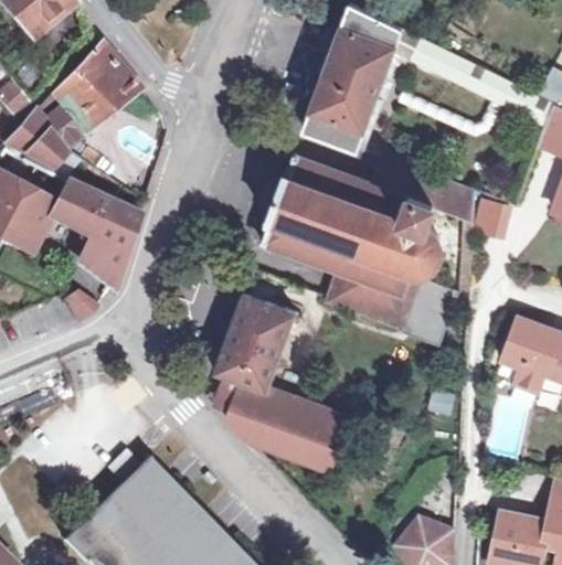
[(0,0),(28,35),(71,0),(0,0)]
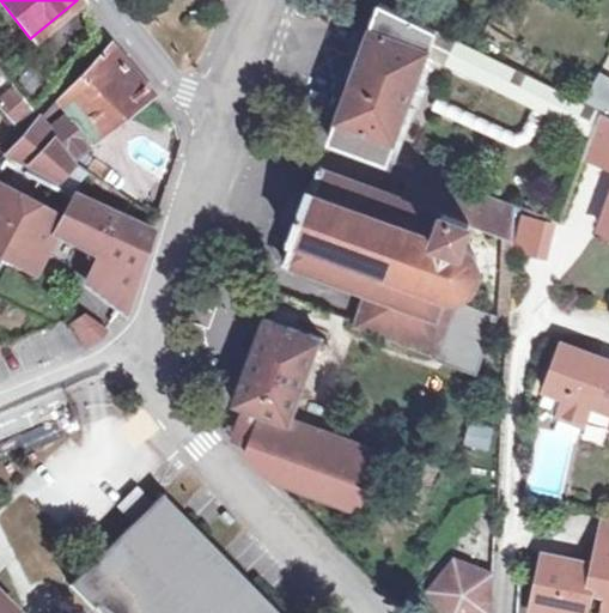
[(425,55),(433,30),(377,4),(326,138),(385,161),(406,107),(408,107),(418,83),(414,82),(425,55)]
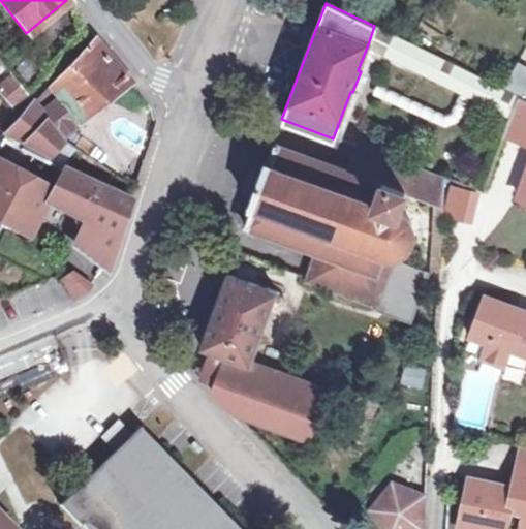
[(393,35),(374,26),(367,48),(382,56),(393,35)]
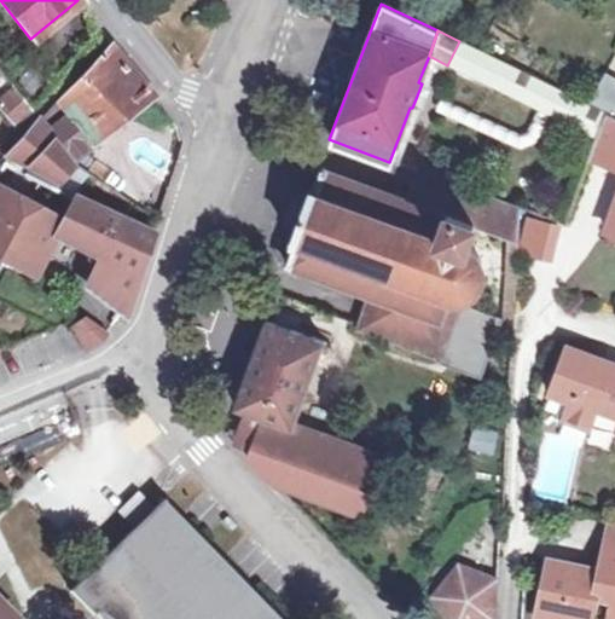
[(477,50),(459,41),(447,65),(479,81),(483,73),(500,81),(497,90),(512,98),(524,73),(477,50)]
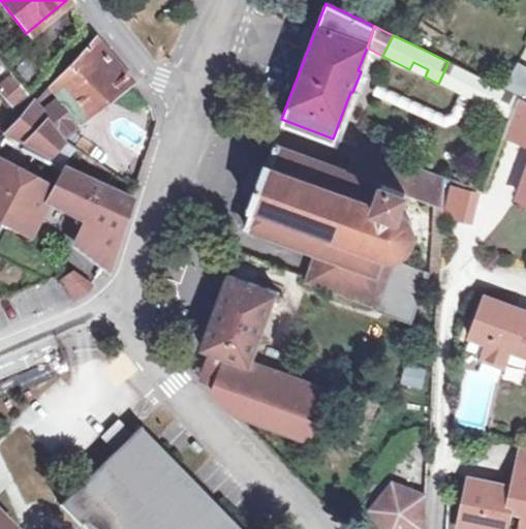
[(5,133),(22,143),(51,159),(61,146),(42,122),(44,119),(61,142),(82,126),(78,121),(128,83),(93,39),(28,106),(5,131),(5,133)]
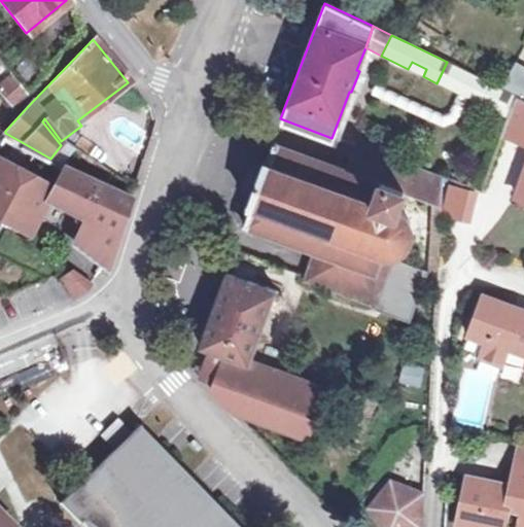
[(25,94),(44,73),(27,58),(10,75),(0,86),(0,93),(11,105),(24,93),(25,94)]
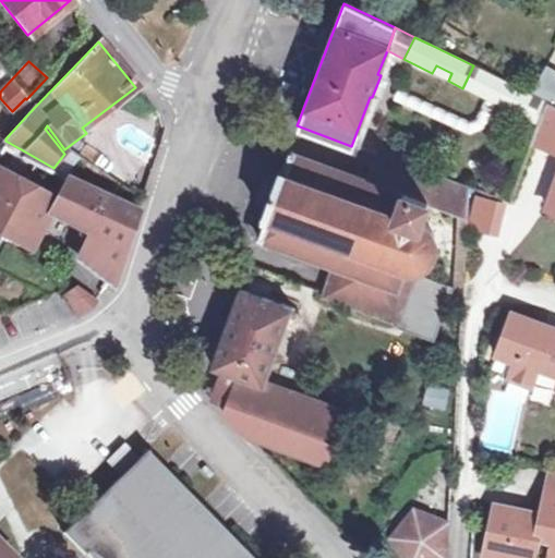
[(436,65),(432,73),(448,81),(451,73),(436,65)]
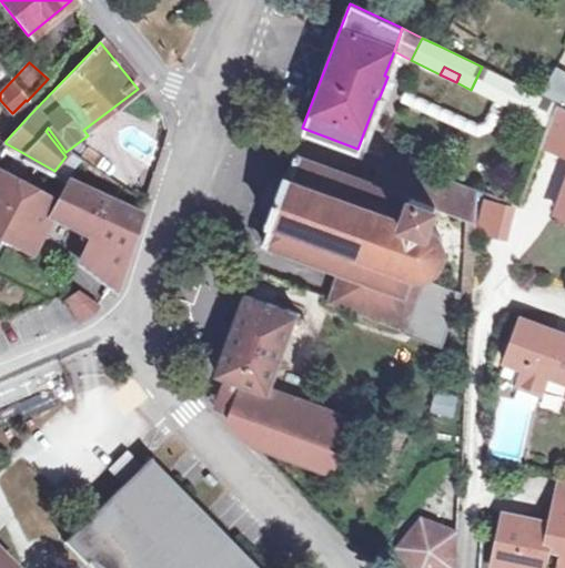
[(540,95),(482,67),(471,90),(546,127),(554,103),(547,100),(540,95)]
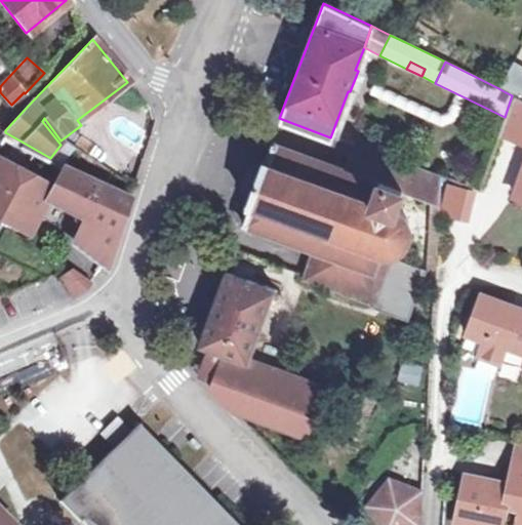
[(512,64),(498,88),(506,92),(512,95),(521,99),(521,68),(520,68),(512,64)]
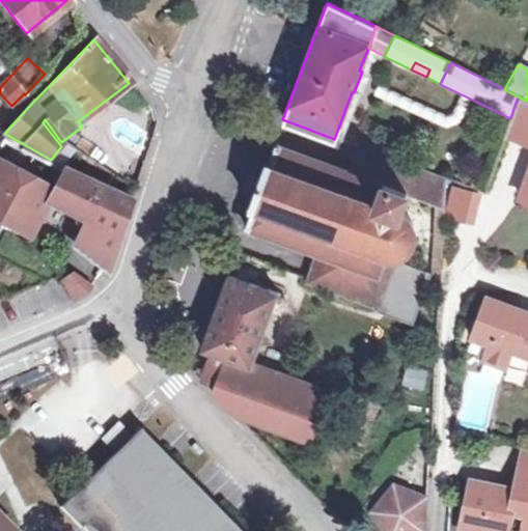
[(0,87),(10,76),(4,68),(0,72),(0,87)]
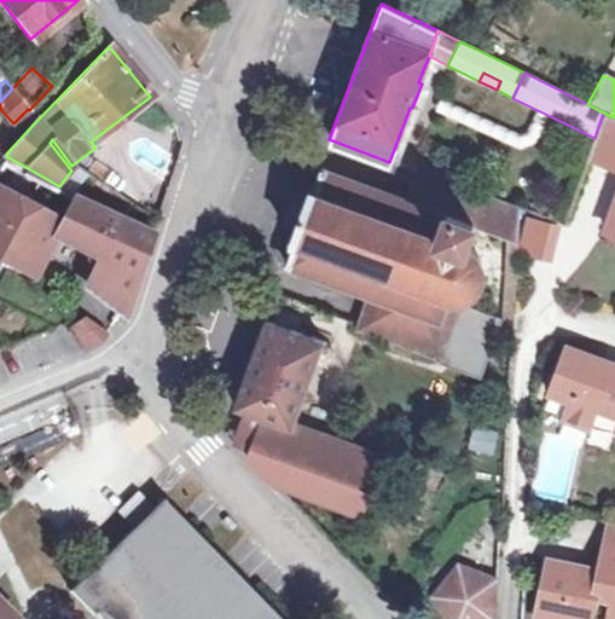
[(614,117),(603,113),(595,138),(592,143),(587,158),(614,167),(614,214),(609,232),(614,233),(614,117)]
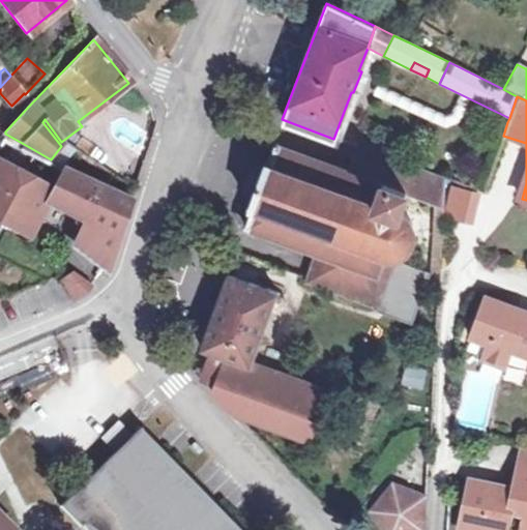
[(362,133),(358,146),(385,155),(389,142),(362,133)]
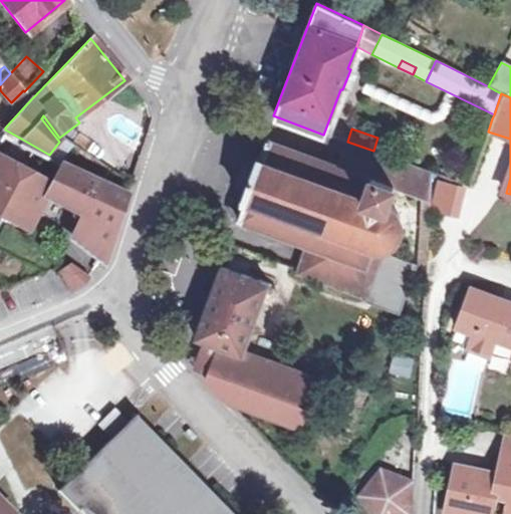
[(45,159),(17,144),(1,136),(0,138),(0,209),(29,225),(31,226),(48,193),(81,216),(77,223),(90,228),(78,245),(100,261),(107,262),(128,195),(61,166),(53,163),(50,161),(45,159)]
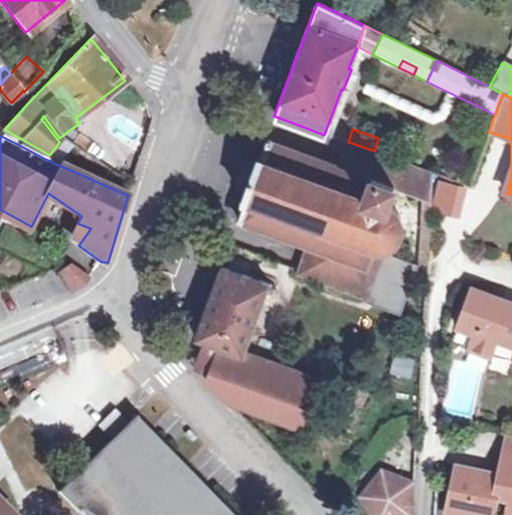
[(21,139),(17,144),(45,159),(49,155),(21,139)]
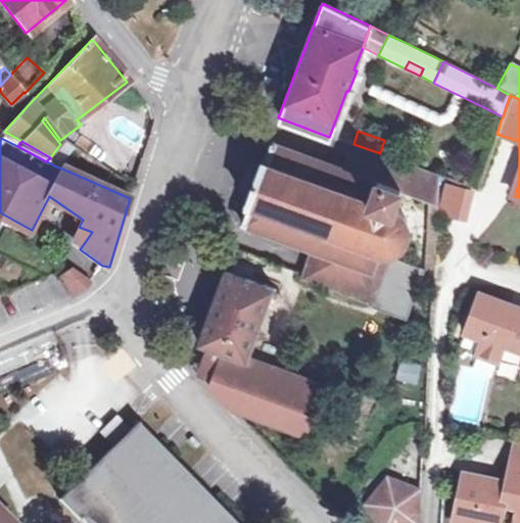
[(383,252),(386,252),(388,252),(390,251),(392,251),(394,250),(396,249),(398,247),(400,246),(402,244),(404,242),(405,241),(406,238),(407,236),(407,234),(408,232),(408,230),(408,227),(408,225),(407,223),(406,221),(405,219),(404,217),(403,215),(402,212),(399,211),(397,209),(395,208),(393,207),(391,206),(397,189),(436,202),(436,177),(436,174),(380,153),(353,144),(351,143),(350,145),(341,171),(273,145),(267,161),(262,160),(247,201),(251,203),(242,224),(311,248),(301,273),(300,275),(382,304),(382,303),(402,262),(374,251),(375,250),(377,251),(379,252),(381,252),(383,252)]
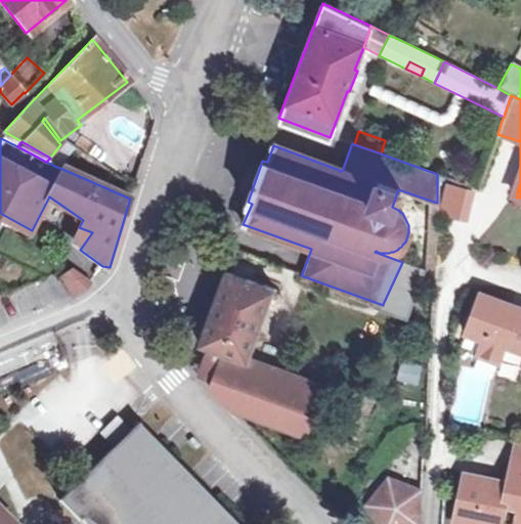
[(383,304),(383,305),(382,309),(405,318),(423,269),(402,262),(383,304)]
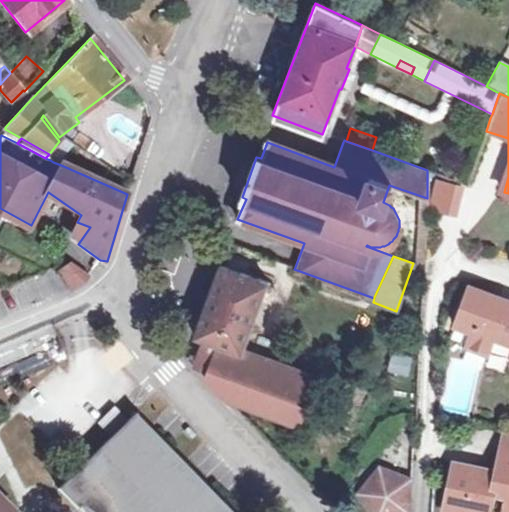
[(81,286),(81,285),(84,282),(88,276),(79,268),(76,269),(68,263),(57,270),(70,292),(75,290),(81,286)]
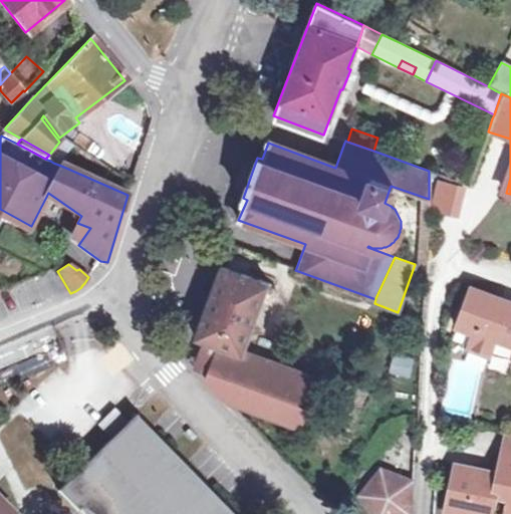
[(240,352),(266,282),(221,266),(188,352),(224,371),(232,350),(240,352)]
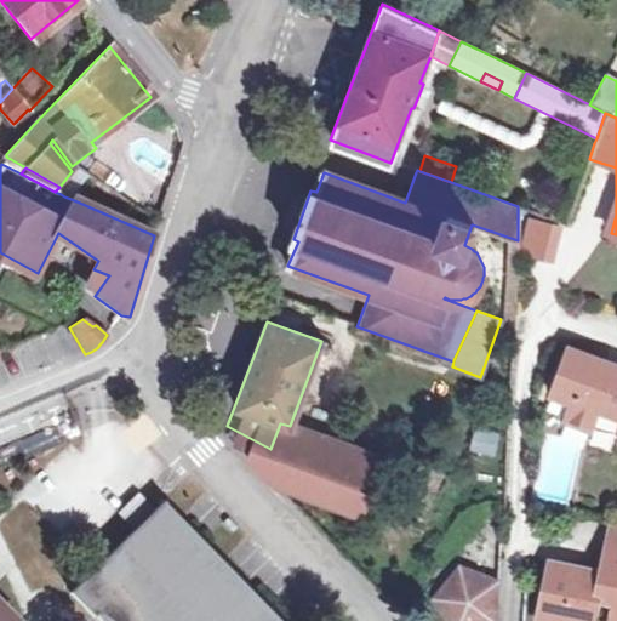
[(616,374),(603,369),(604,364),(570,351),(552,397),(572,404),(565,423),(592,433),(598,415),(616,421),(616,374)]
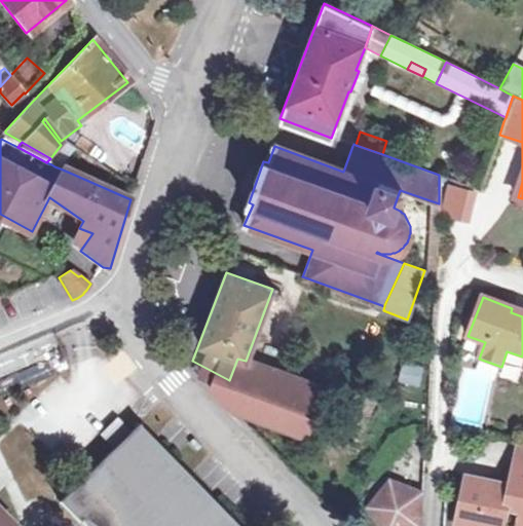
[(413,383),(416,365),(398,363),(396,380),(413,383)]
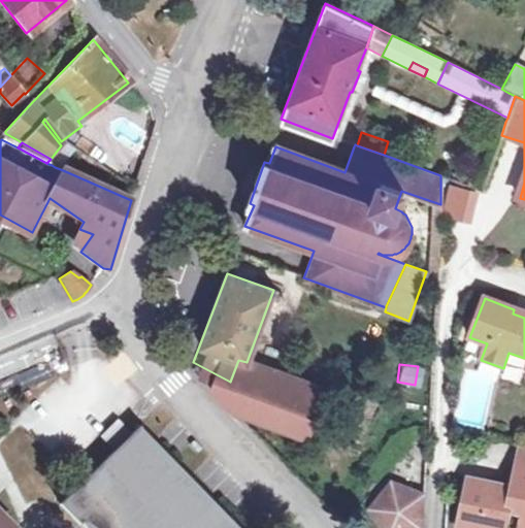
[(238,527),(140,426),(131,435),(117,422),(101,437),(115,451),(59,504),(78,525),(84,520),(91,527),(238,527)]
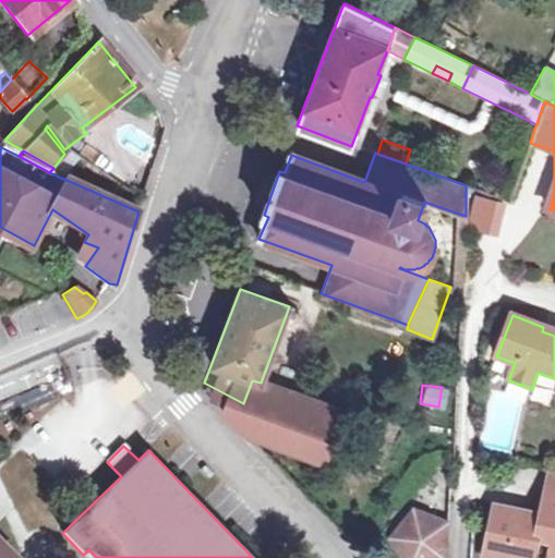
[(554,471),(550,471),(545,490),(552,492),(554,492),(554,471)]
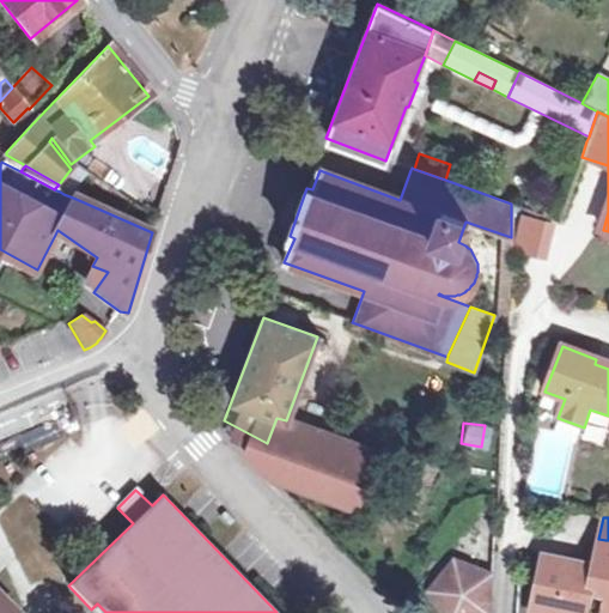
[(606,540),(598,539),(594,563),(601,564),(606,540)]
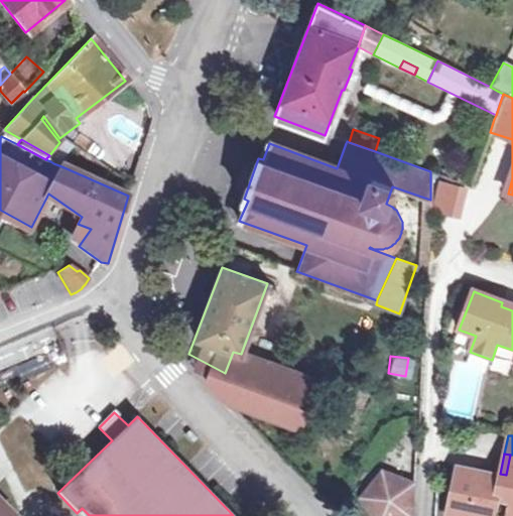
[(506,475),(500,474),(499,482),(455,473),(445,515),(493,515),(496,499),(508,501),(504,515),(512,515),(512,455),(510,455),(506,475)]
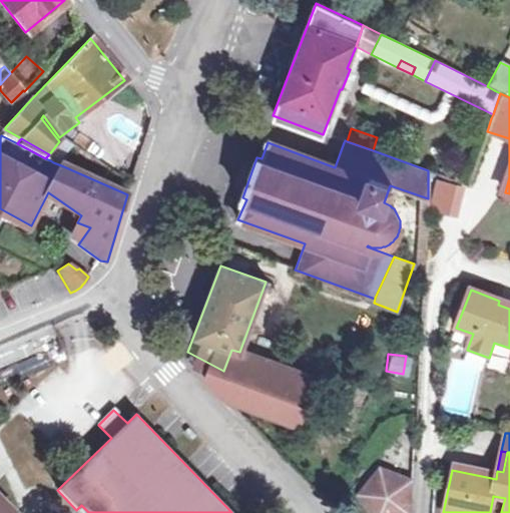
[(410,512),(412,479),(378,466),(356,493),(368,512),(410,512)]
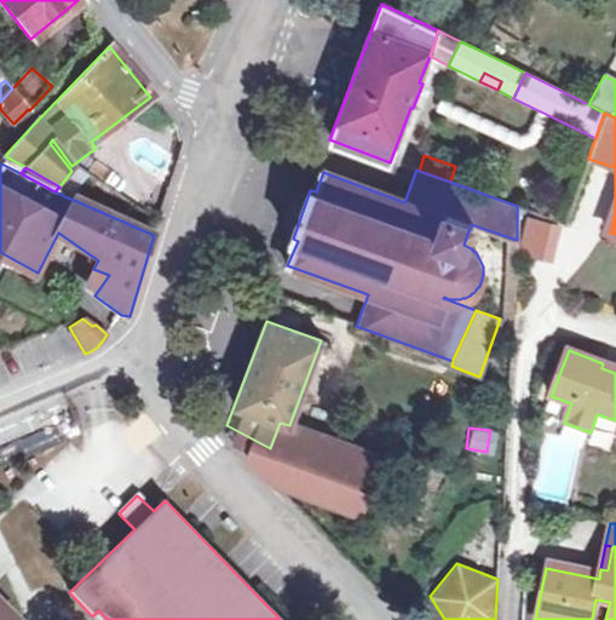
[(16,619),(0,602),(0,619),(16,619)]
